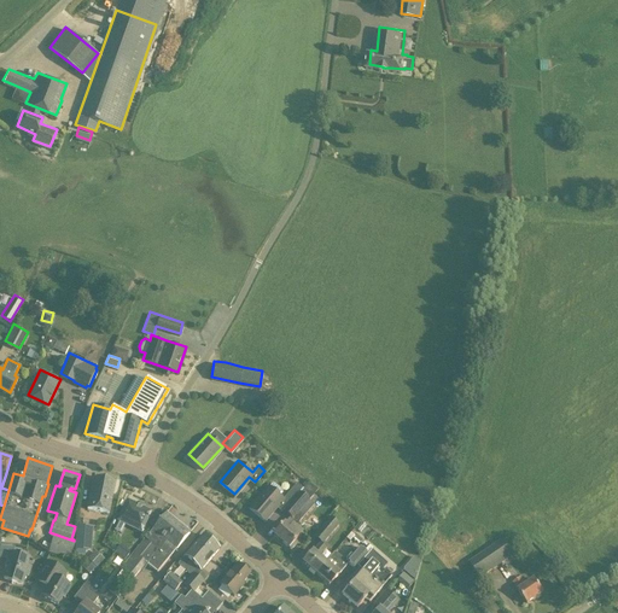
[(109,511),(115,479),(94,474),(87,506),(109,511)]
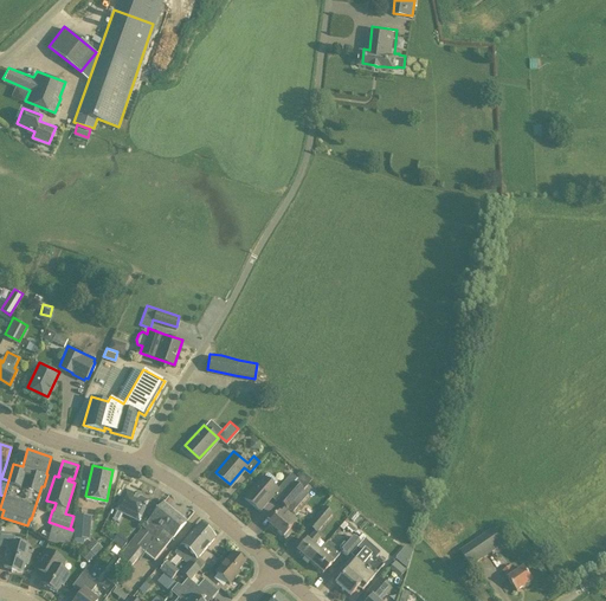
[(288,529),(292,523),(296,518),(289,512),(297,503),(292,499),(303,488),(303,486),(311,477),(302,470),(298,475),(297,476),(285,490),(278,498),(284,503),(278,510),(268,522),(283,535),(283,534),(285,536),(290,530),(288,529)]
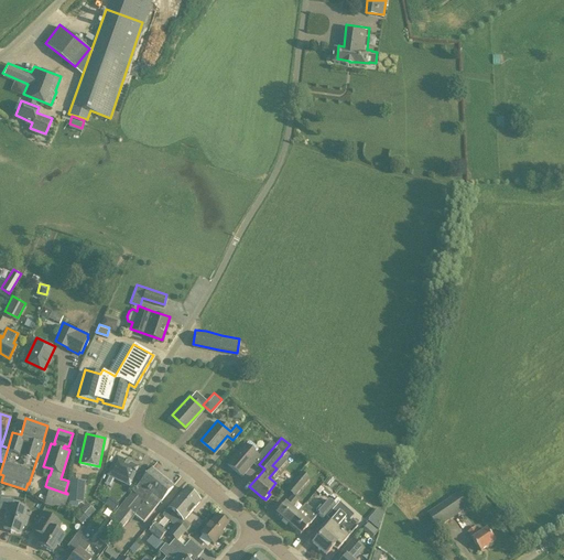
[(260,451),(266,456),(277,443),(271,439),(260,451)]
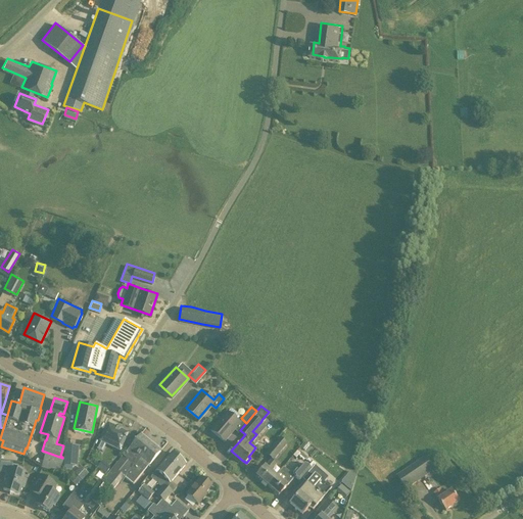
[(227,410),(210,428),(224,439),(239,421),(227,410)]
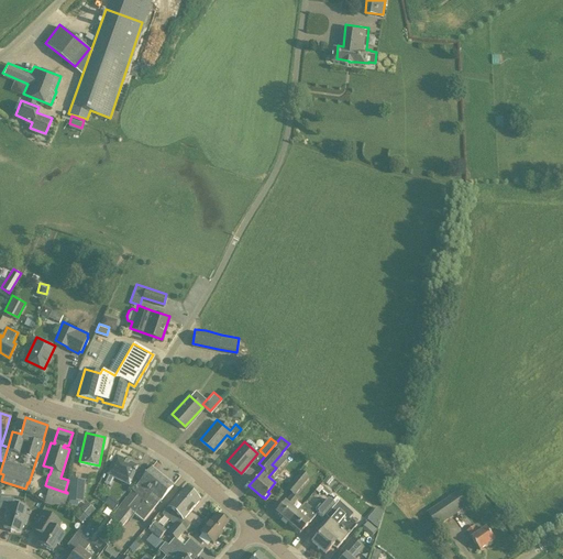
[(129,483),(139,464),(117,453),(107,472),(129,483)]
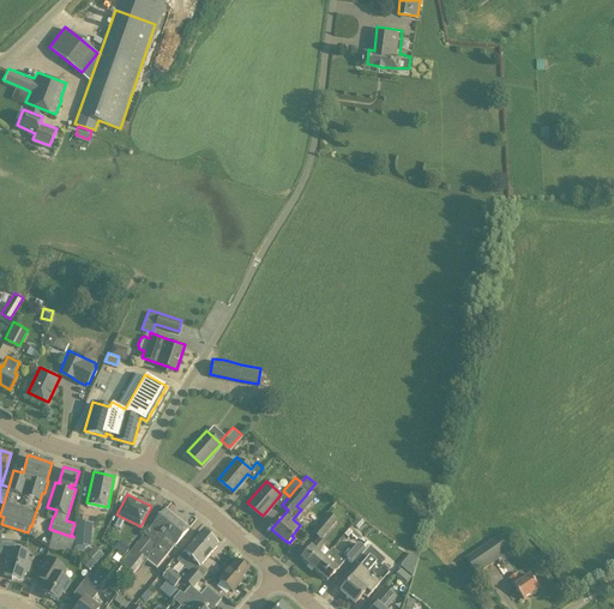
[(157,566),(175,543),(190,526),(164,507),(151,524),(120,562),(132,571),(144,556),(157,566)]
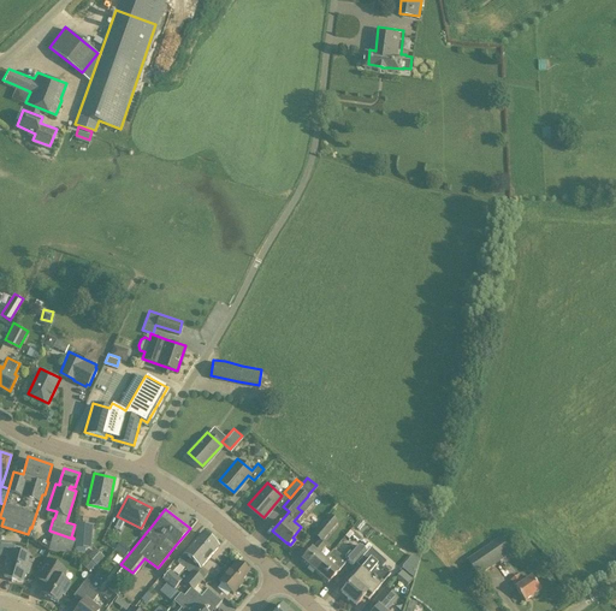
[(325,557),(318,552),(325,544),(321,539),(338,520),(329,512),(312,532),(319,537),(301,557),(315,569),(325,557)]
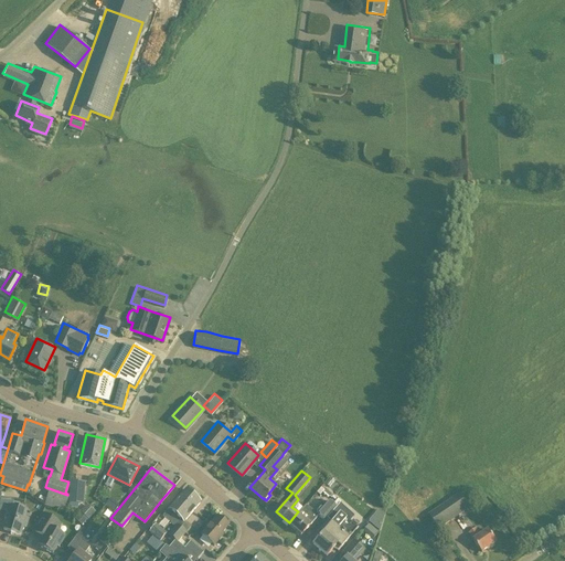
[(84,478),(70,477),(68,505),(77,506),(77,500),(83,500),(84,478)]
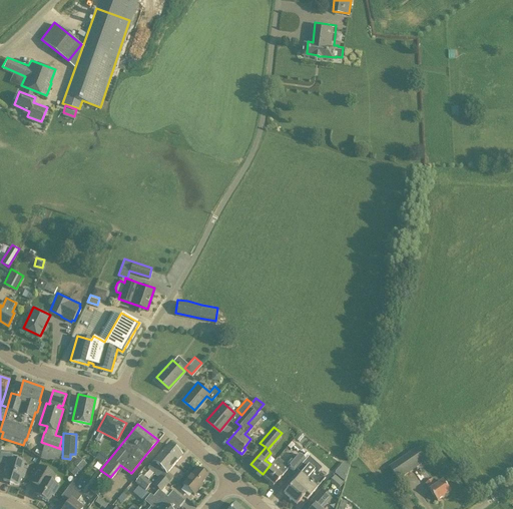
[(168,442),(153,459),(148,465),(158,474),(152,483),(154,484),(152,486),(156,489),(157,487),(159,489),(160,489),(161,490),(165,485),(169,480),(173,475),(168,470),(182,454),(168,442)]
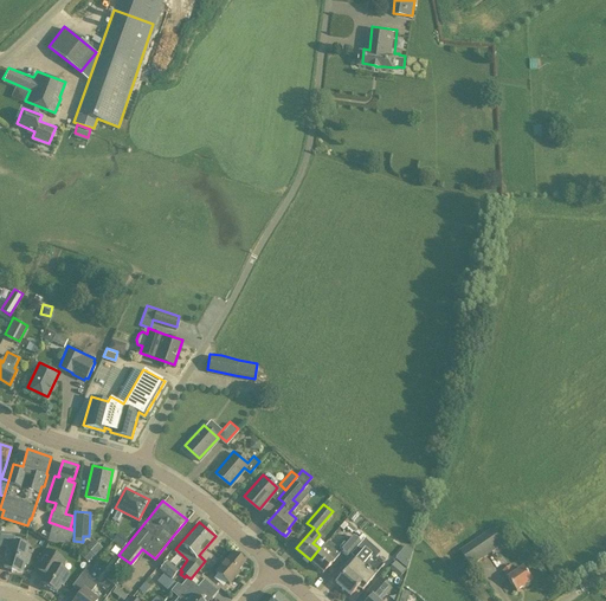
[(68,544),(72,530),(52,523),(47,538),(68,544)]
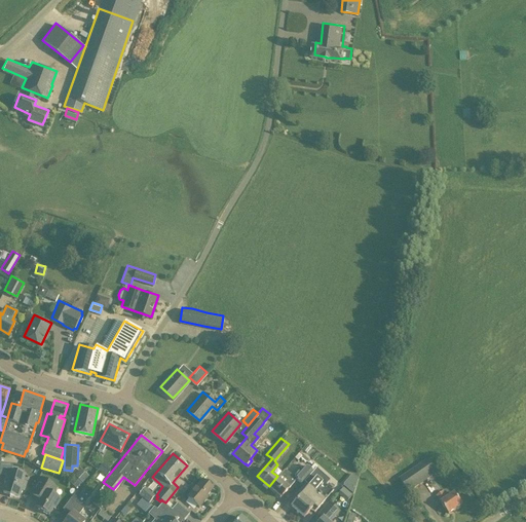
[(399,476),(408,490),(436,471),(426,456),(399,476)]
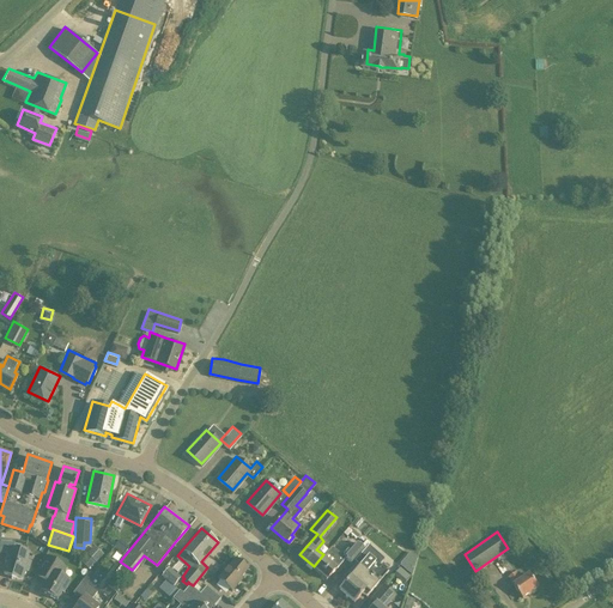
[(29,552),(13,547),(13,537),(0,535),(0,537),(0,549),(5,551),(7,552),(5,559),(7,560),(4,571),(11,573),(11,576),(22,577),(25,567),(28,569),(30,560),(26,559),(29,552)]
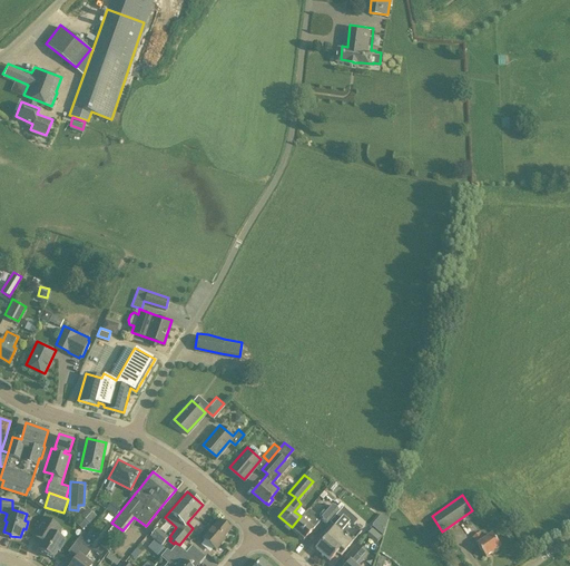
[(86,526),(96,510),(87,505),(77,520),(86,526)]
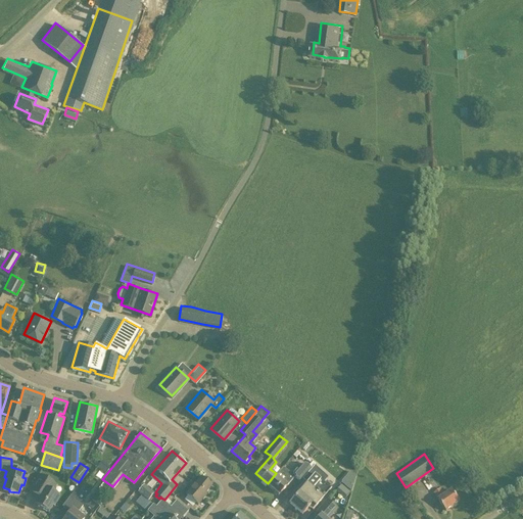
[(302,476),(306,480),(289,502),(301,512),(307,505),(313,507),(331,484),(316,471),(319,467),(314,463),(302,476)]
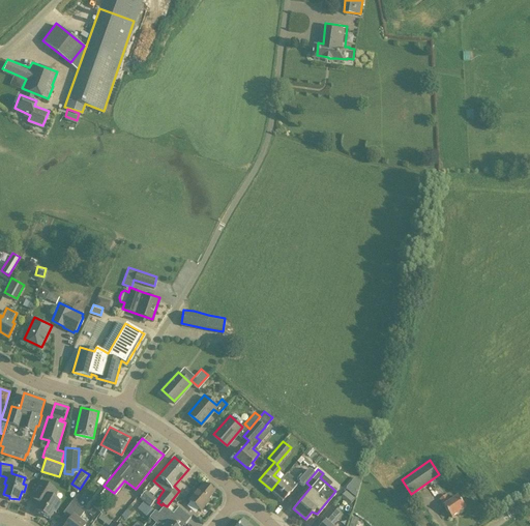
[(357,491),(360,477),(351,475),(348,490),(357,491)]
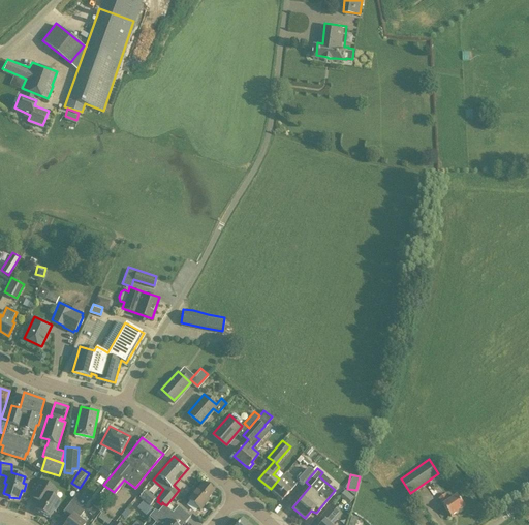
[(60,500),(52,496),(57,488),(38,476),(33,487),(44,494),(36,508),(49,516),(53,508),(55,508),(60,500)]
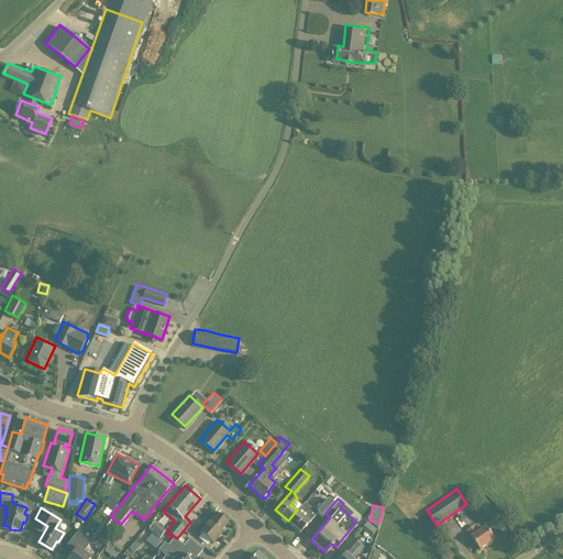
[(309,507),(302,515),(297,510),(288,521),(299,530),(315,513),(309,507)]
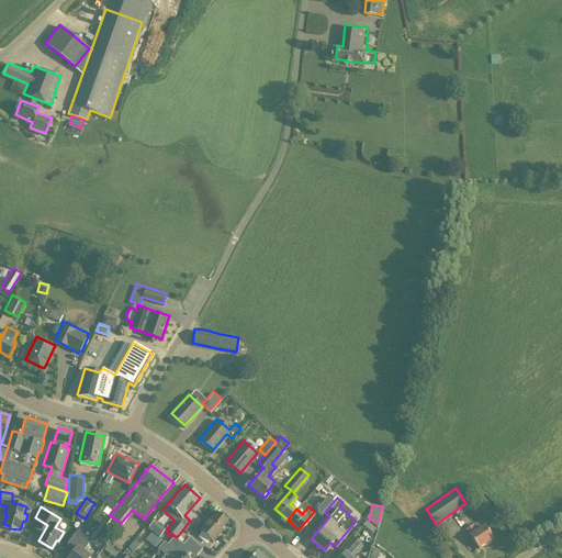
[(216,512),(205,525),(201,529),(212,538),(226,521),(216,512)]
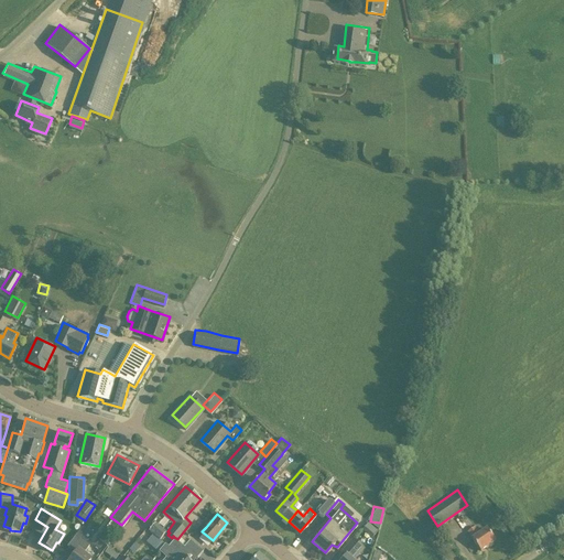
[(150,529),(145,535),(160,547),(165,541),(160,537),(166,529),(155,519),(148,528),(150,529)]
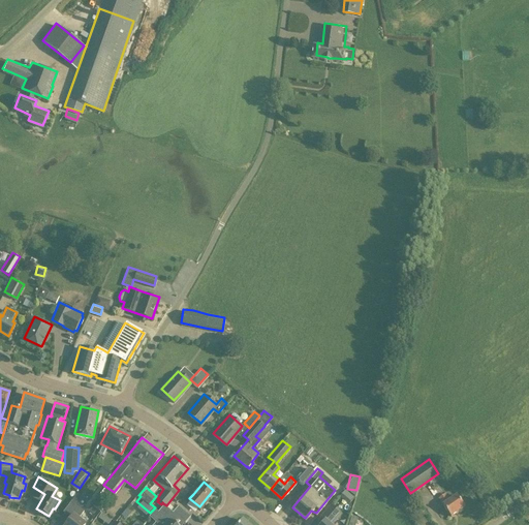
[(345,487),(341,492),(350,500),(355,494),(345,487)]
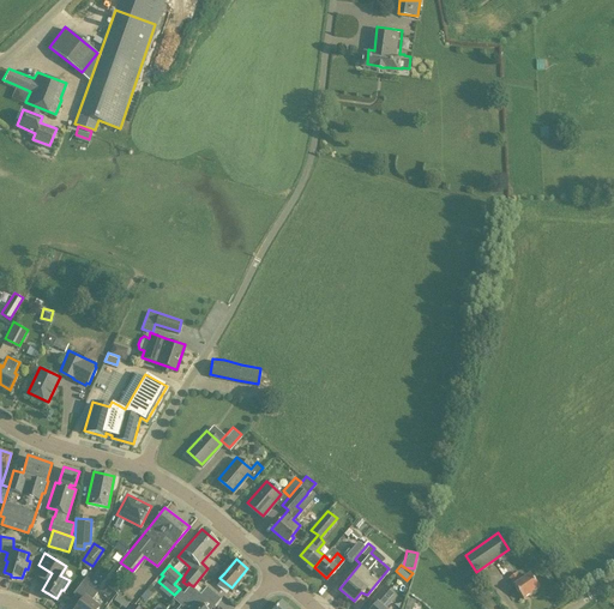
[(96,608),(98,607),(90,600),(97,590),(94,588),(101,578),(90,570),(73,591),(83,598),(74,608),(96,608)]
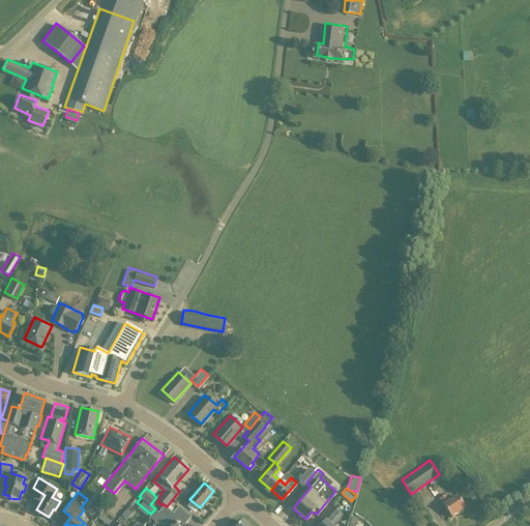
[(459,494),(451,499),(446,492),(440,497),(452,516),(466,506),(459,494)]
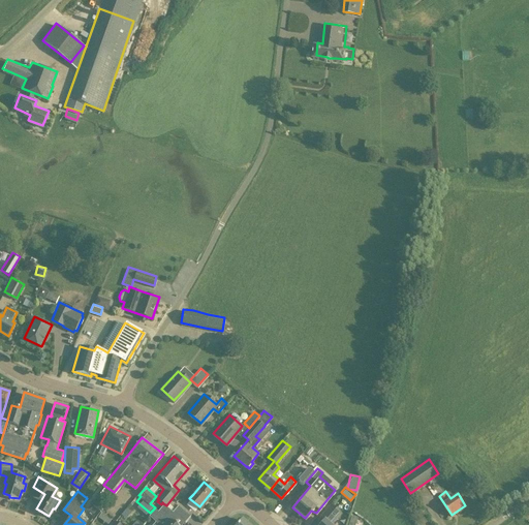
[(333,524),(331,523),(342,512),(331,501),(319,515),(323,519),(317,524),(333,524)]
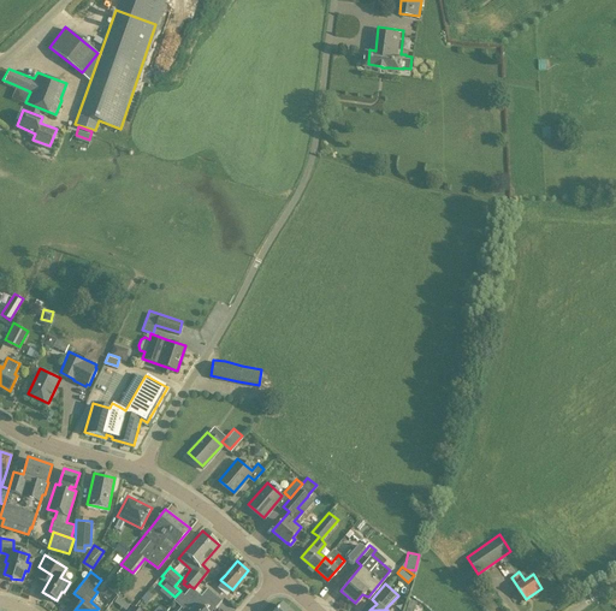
[(194,588),(193,587),(191,587),(189,585),(188,587),(183,593),(181,591),(175,597),(173,598),(182,605),(178,609),(181,610),(206,610),(201,606),(207,599),(214,605),(220,598),(206,586),(200,593),(194,588)]
